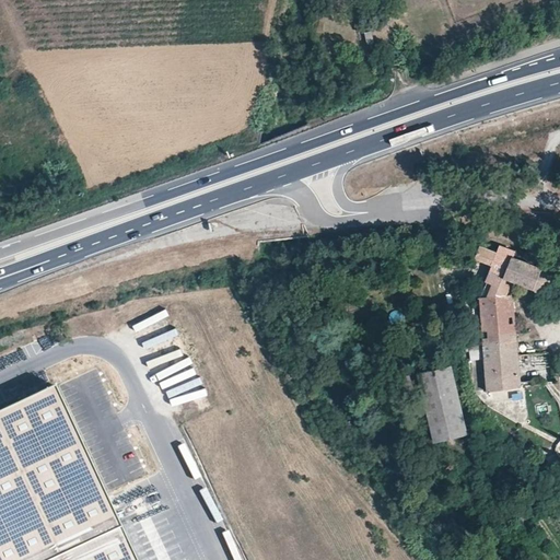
[(480,298),(513,295),(516,283),(505,278),(512,257),(514,252),(499,247),(498,252),(481,245),(476,259),(491,266),(480,298)]
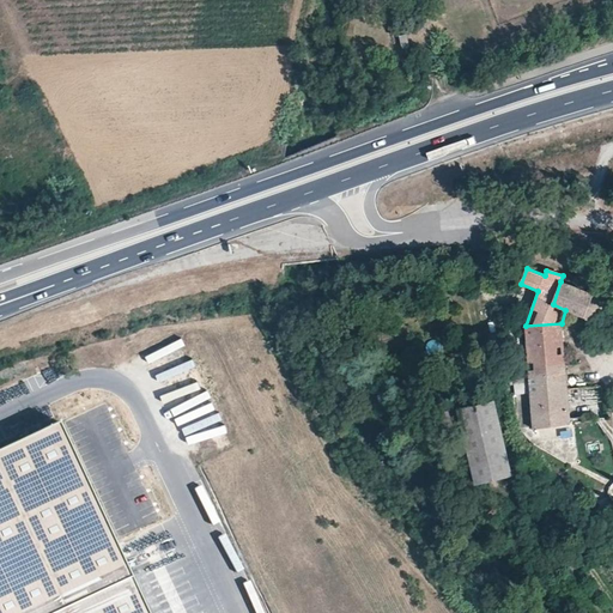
[(586,290),(560,281),(553,304),(565,310),(584,317),(589,319),(592,317),(598,315),(600,311),(602,308),(602,303),(601,299),(600,297),(586,290)]
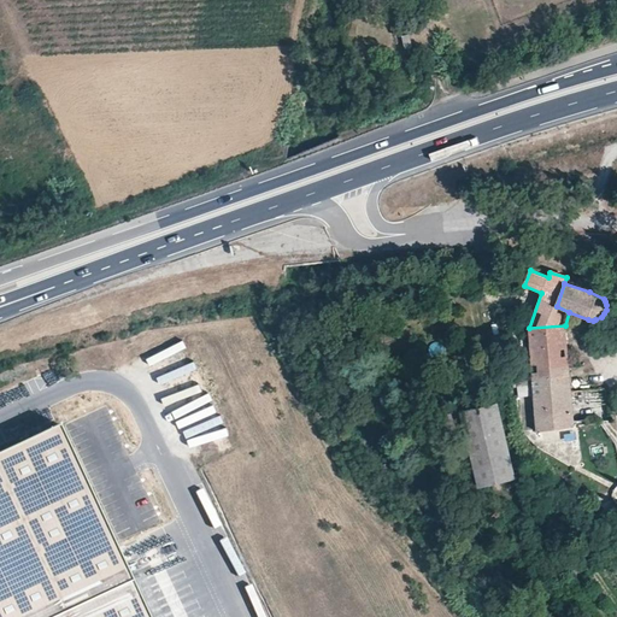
[(534,392),(573,389),(565,325),(529,328),(533,377),(534,392)]
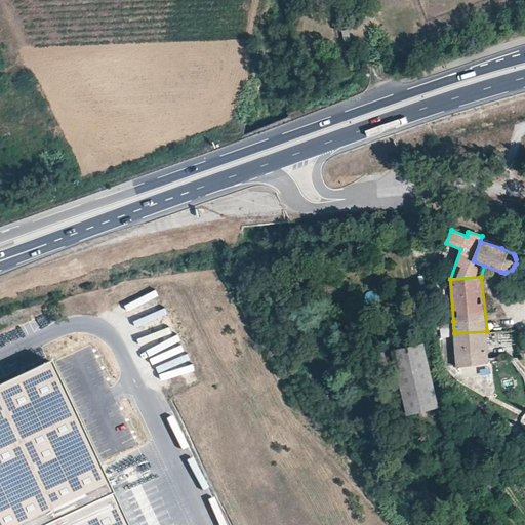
[(514,331),(487,331),(454,333),(456,366),(490,362),(488,347),(517,344),(514,331)]
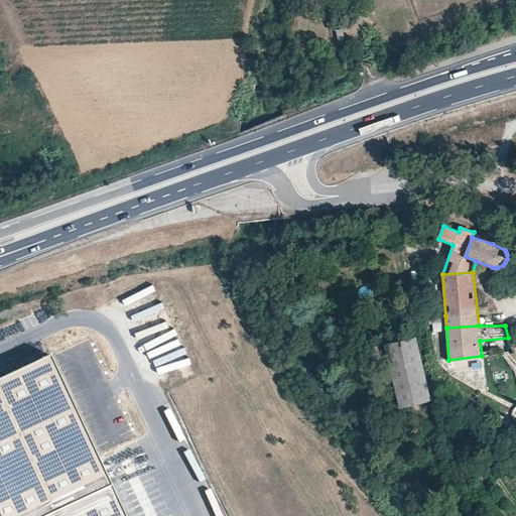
[(401,407),(430,399),(416,337),(385,344),(401,407)]
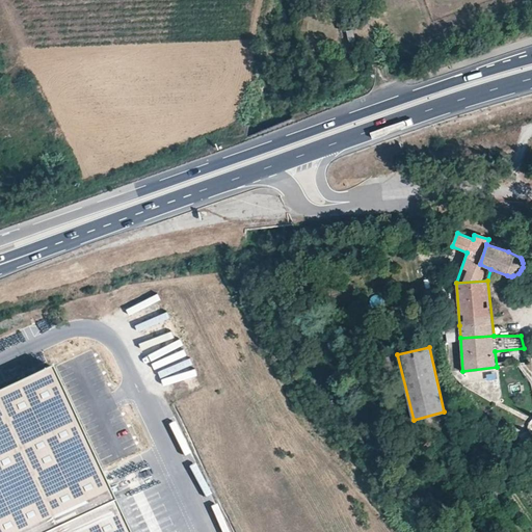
[(126,531),(47,362),(0,382),(0,531),(126,531)]
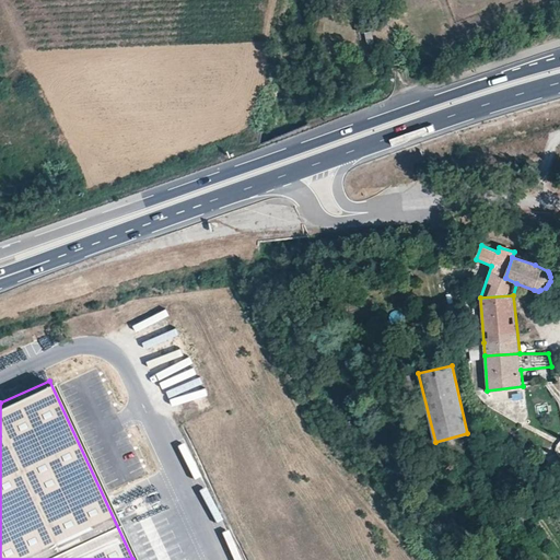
All buildings are outlined.
